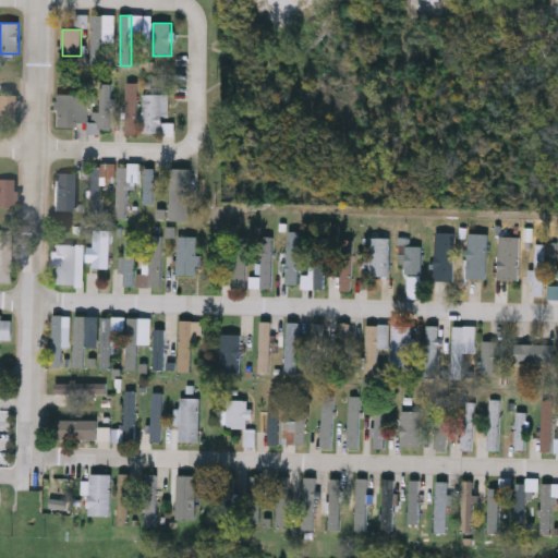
[(137,83),(137,133),(125,133),(125,83),(137,83)]
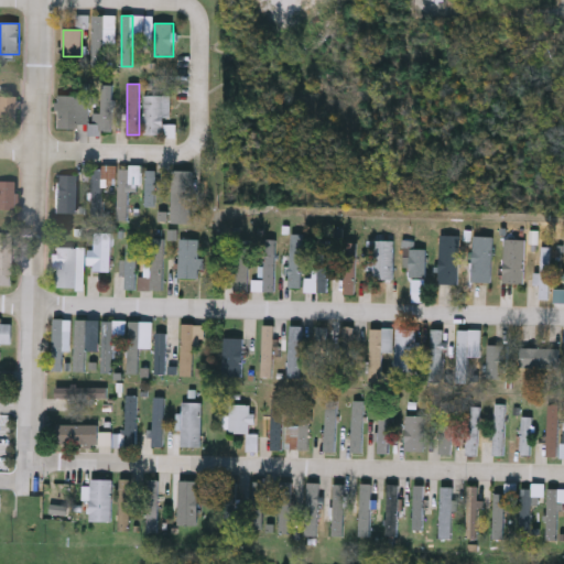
[(101,86),(112,86),(112,132),(91,132),(91,117),(101,117),(101,86)]
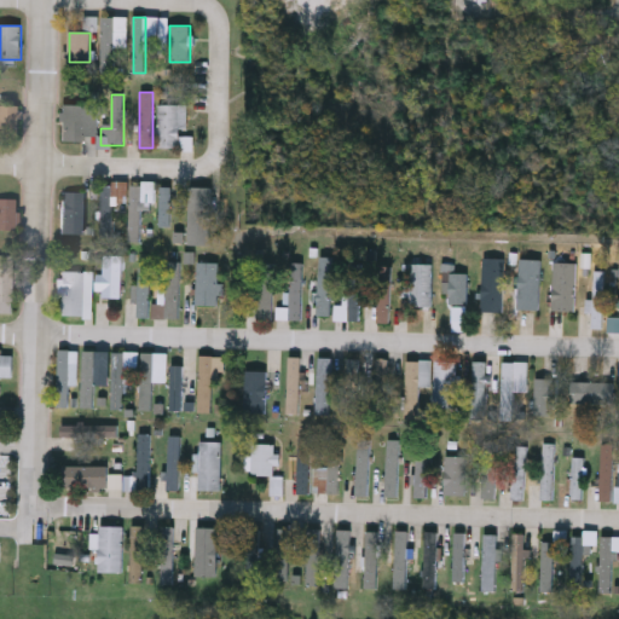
[(84,104),(84,143),(63,143),(63,104),(84,104)]
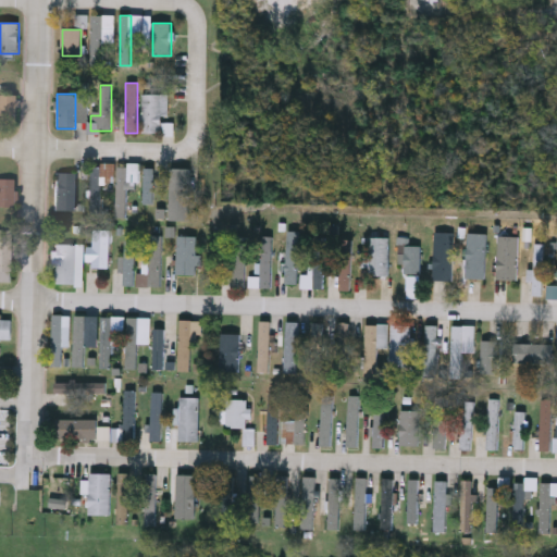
[(141,133),(144,94),(168,95),(166,122),(174,122),(173,134),(141,133)]
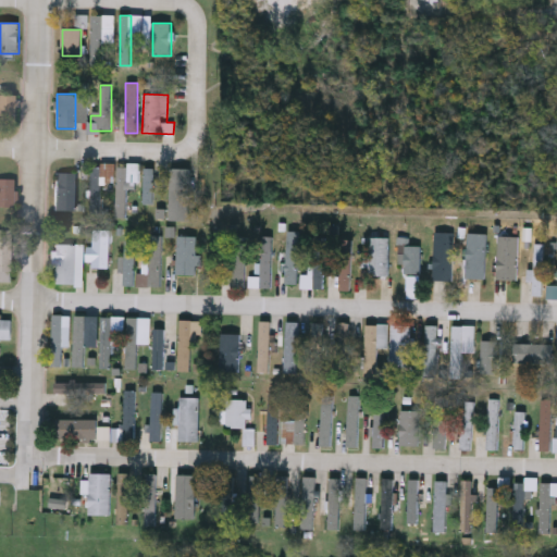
[(15,127),(0,127),(0,96),(15,96),(15,127)]
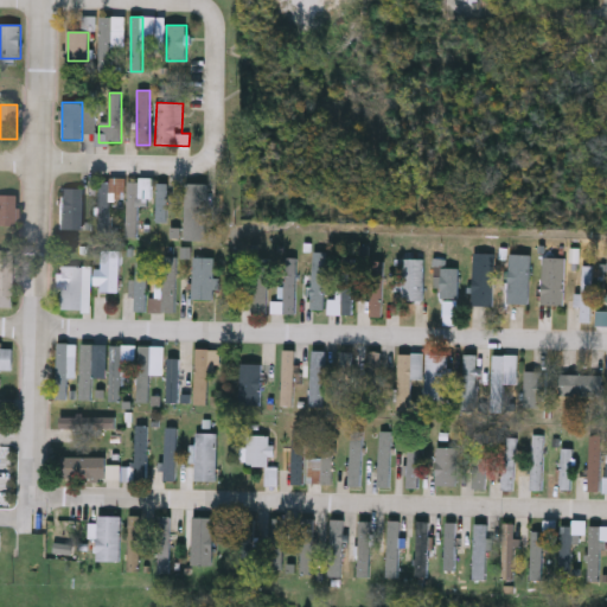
[(101,230),(101,179),(123,179),(123,198),(110,198),(110,230),(101,230)]
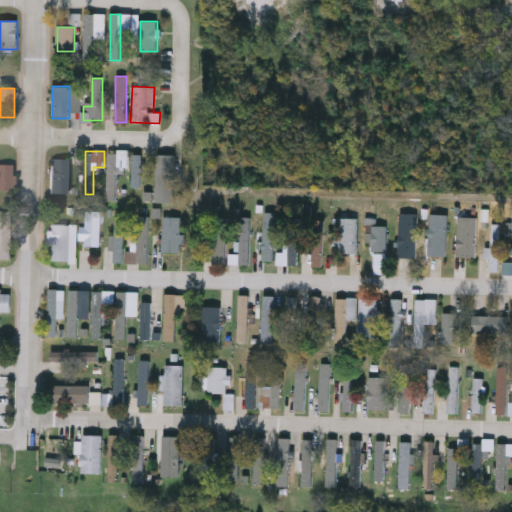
[(107,153),(117,153),(117,198),(107,198),(107,153)]
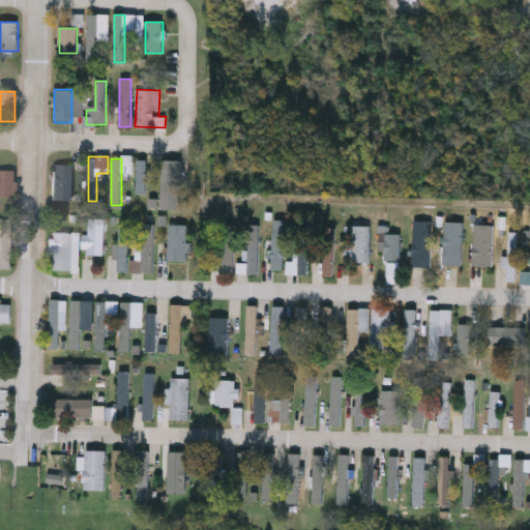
[(181,159),(181,209),(162,209),(162,159),(181,159)]
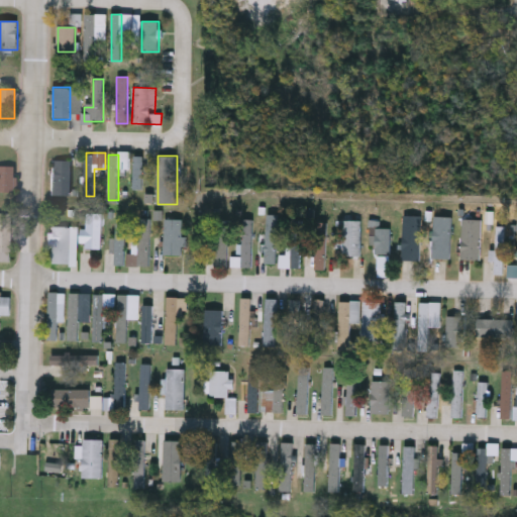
[(143,157),(143,190),(133,190),(133,157),(143,157)]
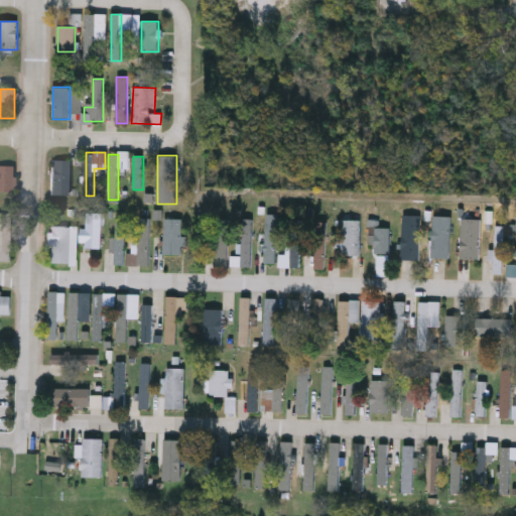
[(52,160),(70,160),(70,196),(52,196),(52,160)]
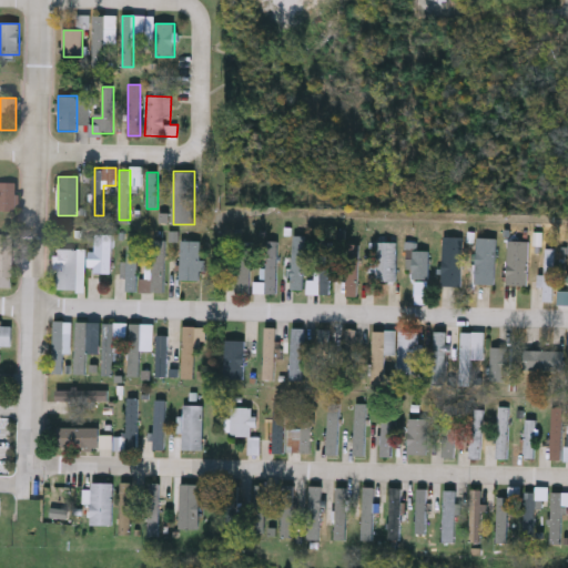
[(0,183),(17,183),(17,211),(0,211),(0,183)]
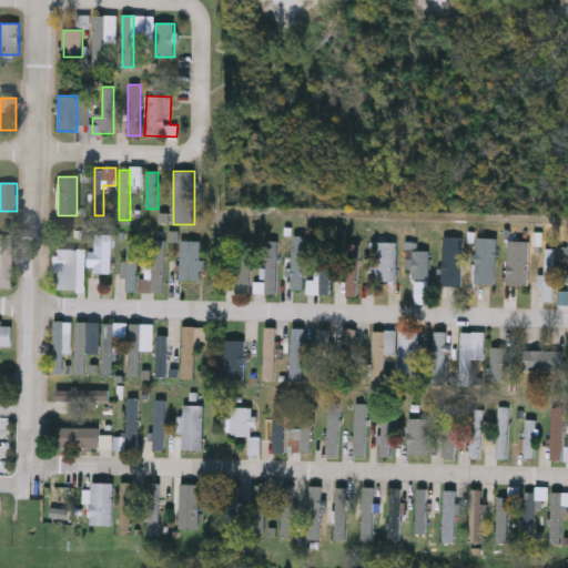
[(94,272),(94,233),(111,233),(111,272),(94,272)]
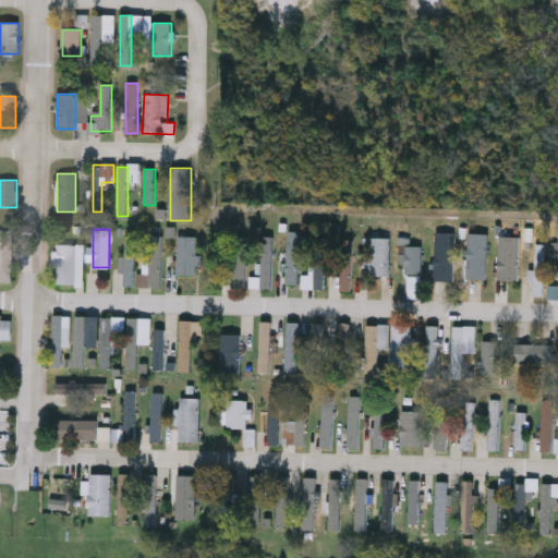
[(0,280),(0,230),(12,230),(12,280),(0,280)]
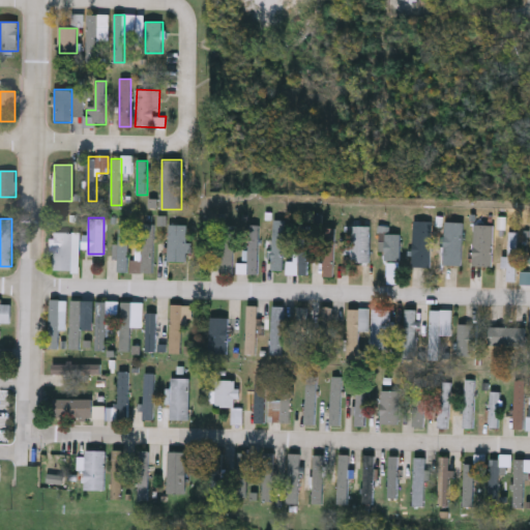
[(285,221),(283,269),(271,268),(273,221),(285,221)]
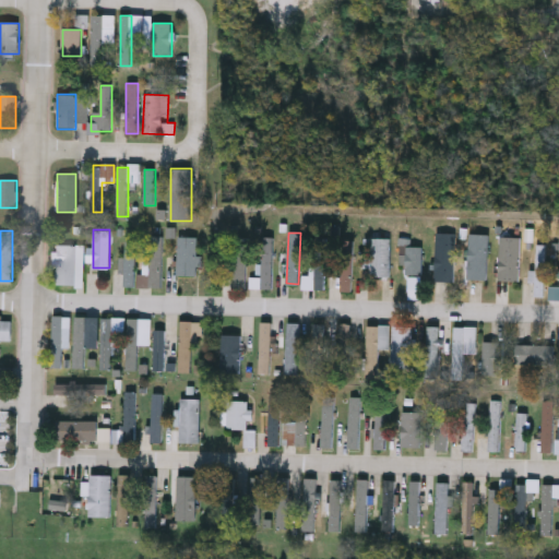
[(135,234),(135,286),(125,286),(125,234),(135,234)]
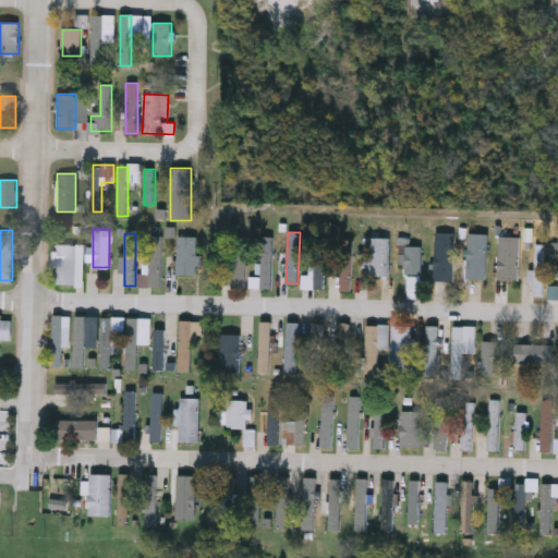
[(453,280),(435,280),(435,233),(453,233),(453,280)]
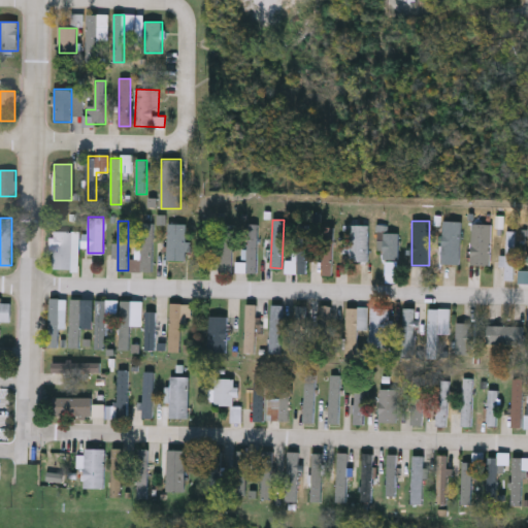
[(443,263),(443,221),(461,221),(461,263),(443,263)]
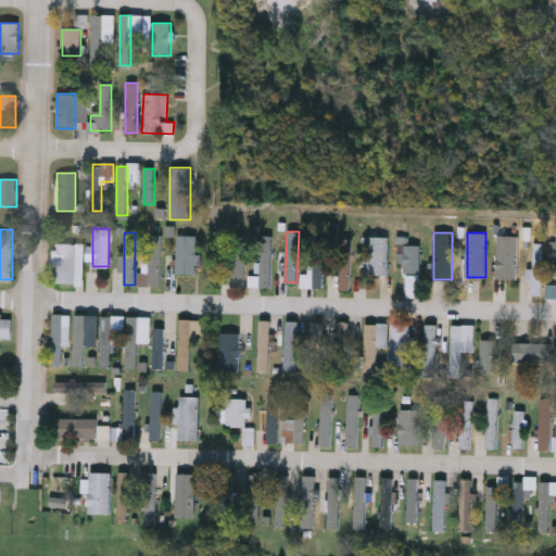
[(149,285),(150,235),(162,235),(161,286),(149,285)]
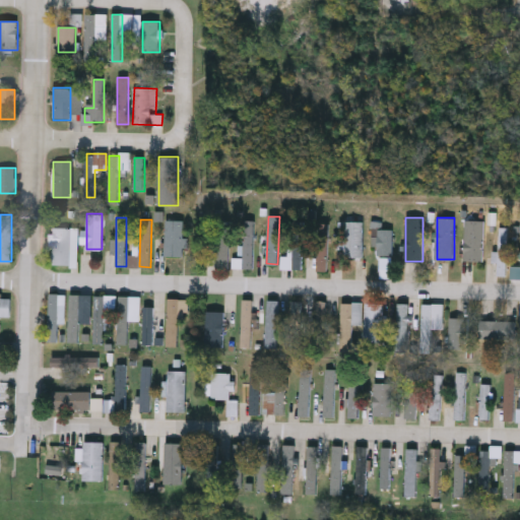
[(184,256),(167,256),(167,219),(184,219),(184,256)]
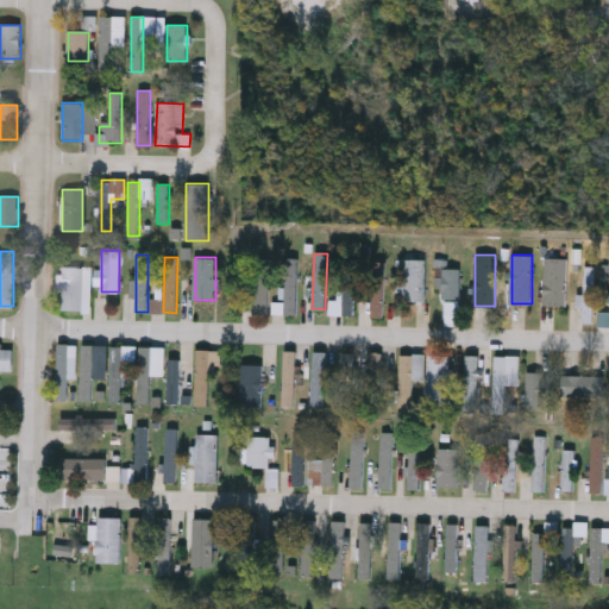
[(271,258),(271,313),(255,313),(255,258),(271,258)]
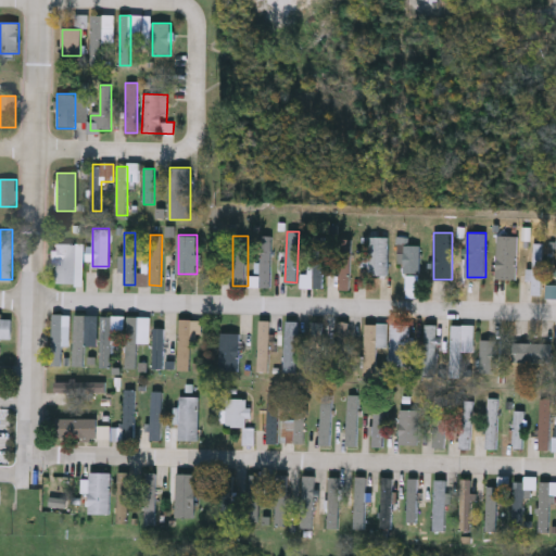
[(272,236),(272,287),(260,287),(260,236),(272,236)]
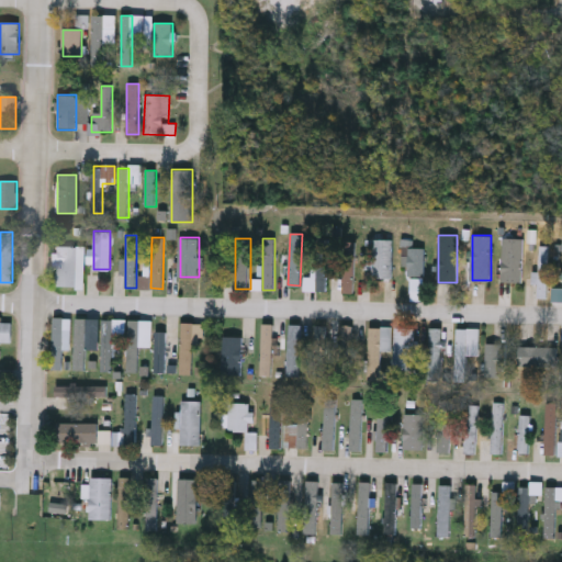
[(523,282),(503,282),(503,238),(523,238),(523,282)]
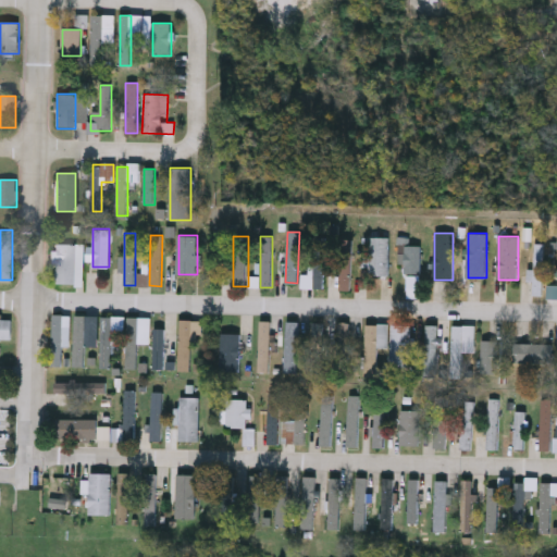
[(305,287),(305,275),(314,275),(316,237),(327,237),(326,288),(305,287)]
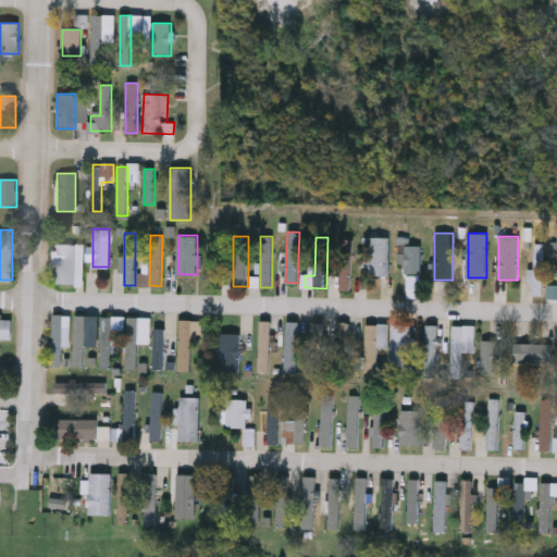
[(370,275),(370,237),(388,237),(388,275),(370,275)]
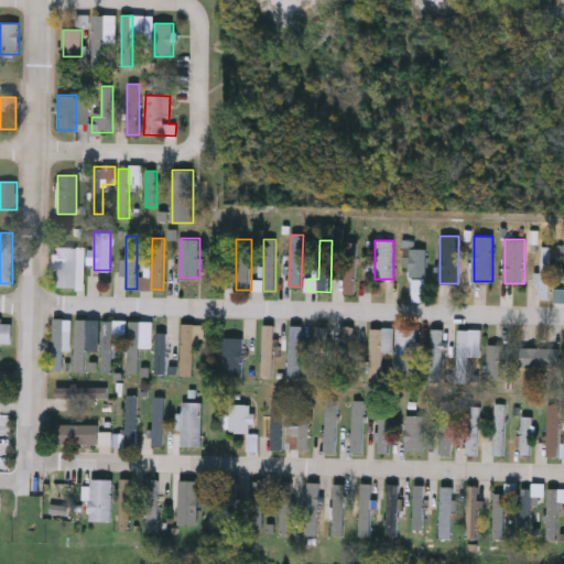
[(356,242),(356,294),(345,294),(345,242),(356,242)]
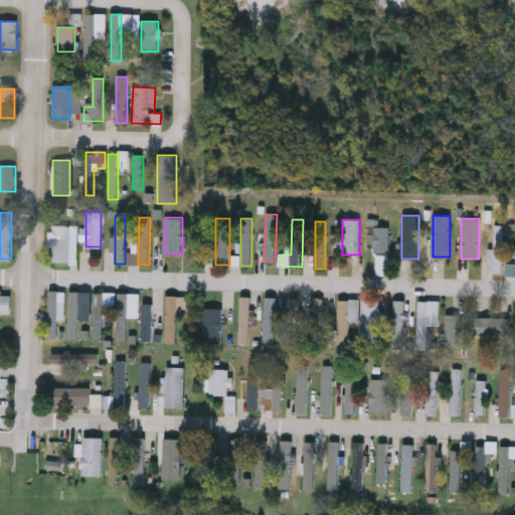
[(70,262),(51,262),(51,225),(70,225),(70,262)]
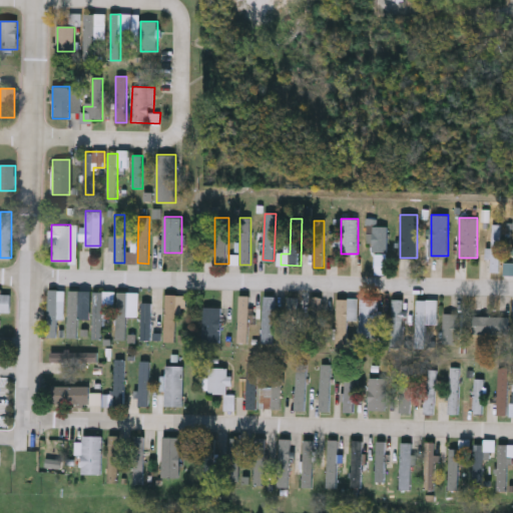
[(500,272),(491,272),(492,224),(501,224),(500,272)]
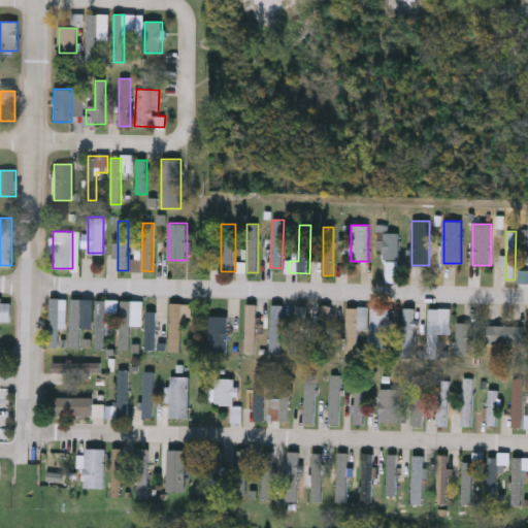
[(383,259),(384,233),(398,233),(398,259),(383,259)]
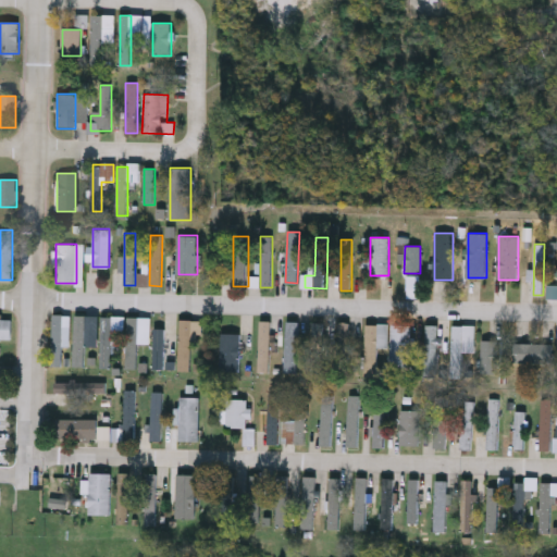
[(52,366),(52,314),(63,314),(63,366),(52,366)]
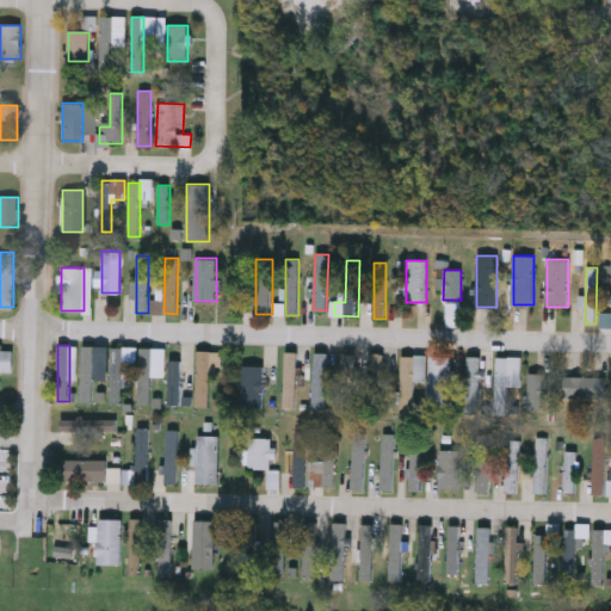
[(93,346),(93,402),(81,402),(81,346),(93,346)]
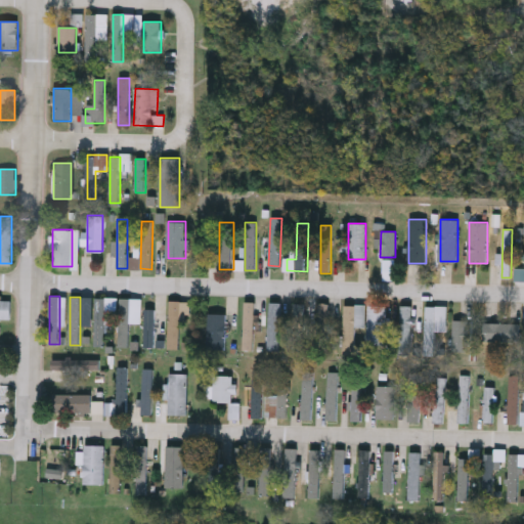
[(104,298),(105,346),(95,346),(95,298),(104,298)]
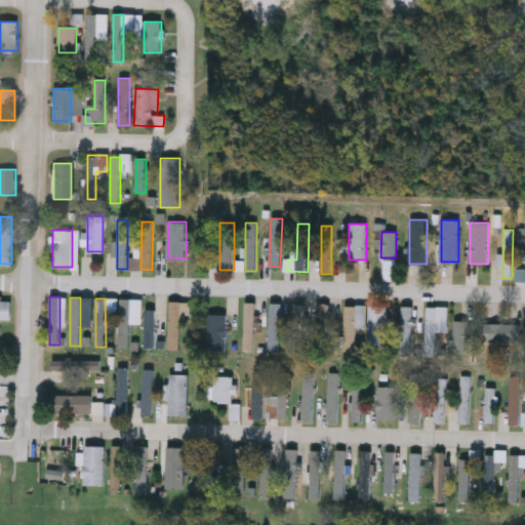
[(130,298),(130,347),(120,347),(120,298),(130,298)]
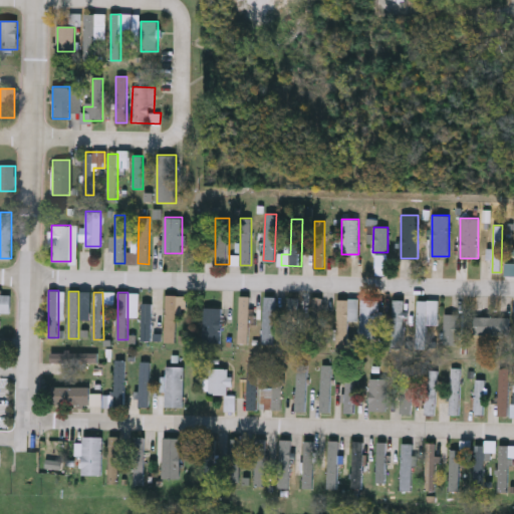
[(0,311),(0,294),(11,294),(11,311),(0,311)]
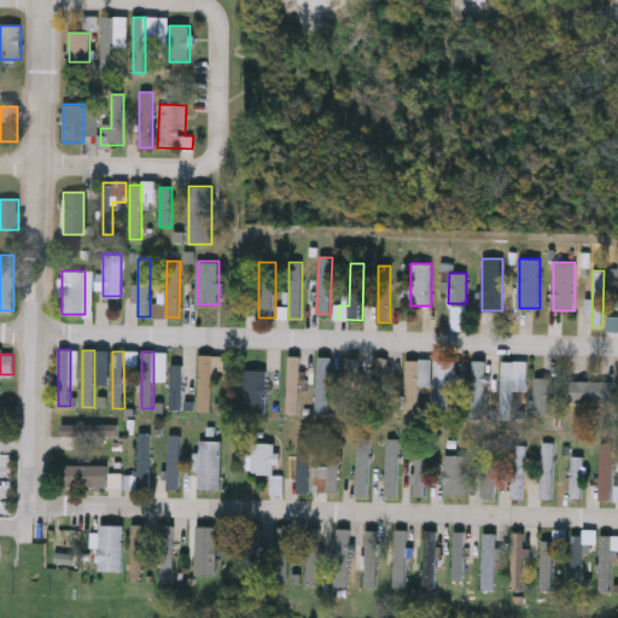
[(199,355),(223,355),(223,410),(199,410),(199,355)]
